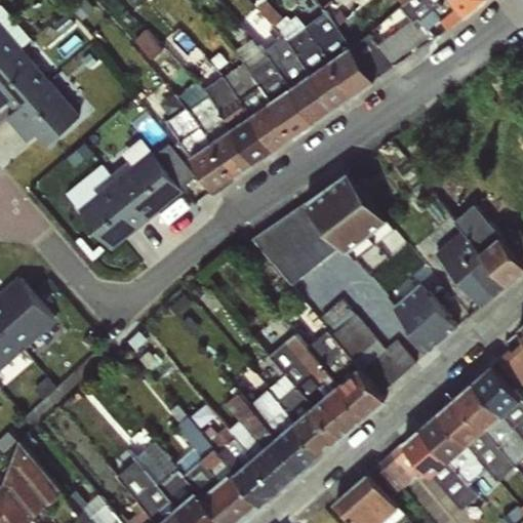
[(277,31),(286,43),(333,108),(352,93),(306,27),(295,15),(288,21),(287,16),(282,19),(265,0),(256,9),(277,31)]
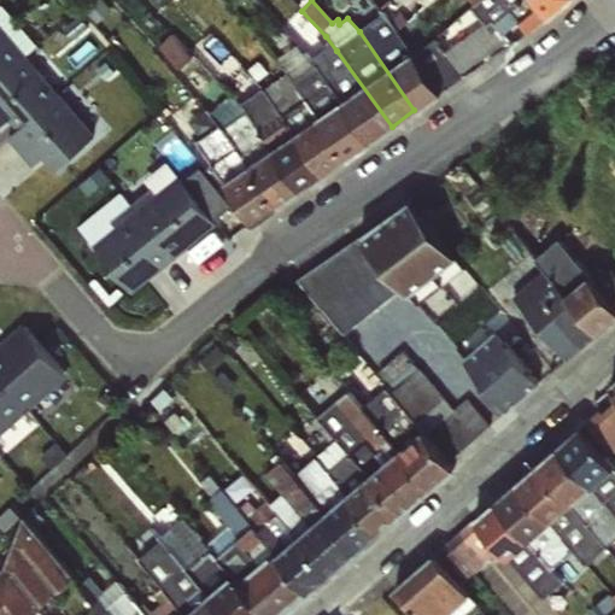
[(522,0),(479,0),(472,6),(487,23),(491,28),(522,0)]
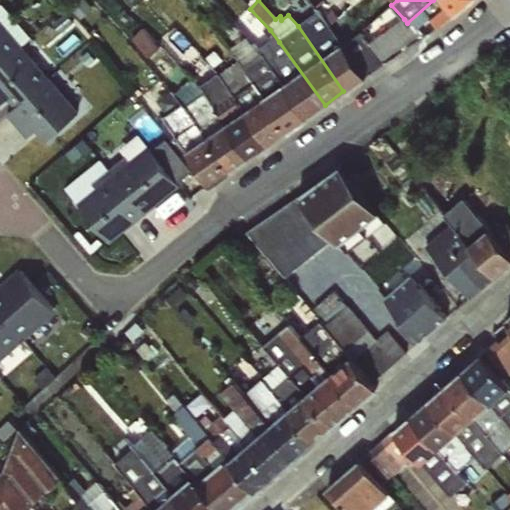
[(433,0),(407,23),(422,39),(471,0),(433,0)]
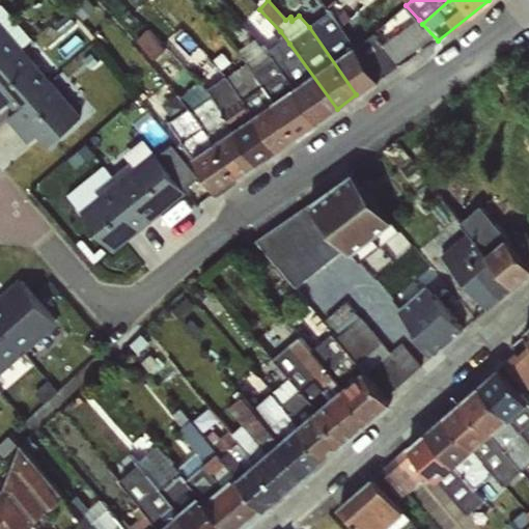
[(321,21),(309,27),(356,94),(378,80),(355,48),(328,11),(317,19),(321,21)]
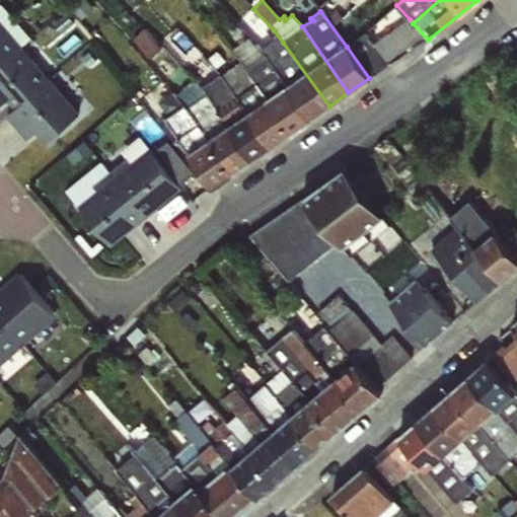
[(380,19),(347,47),(369,78),(428,40),(413,23),(410,19),(390,32),(380,19)]
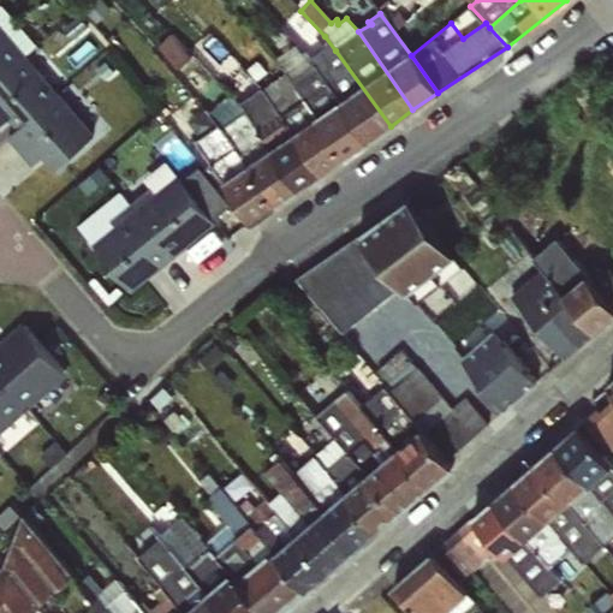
[(0,76),(24,57),(0,29),(0,76)]
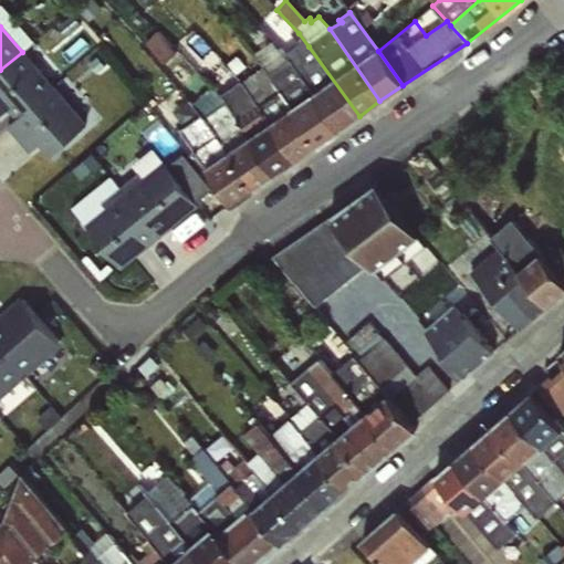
[(253,55),(262,68),(315,145),(337,131),(286,60),(277,49),(271,41),(253,55)]
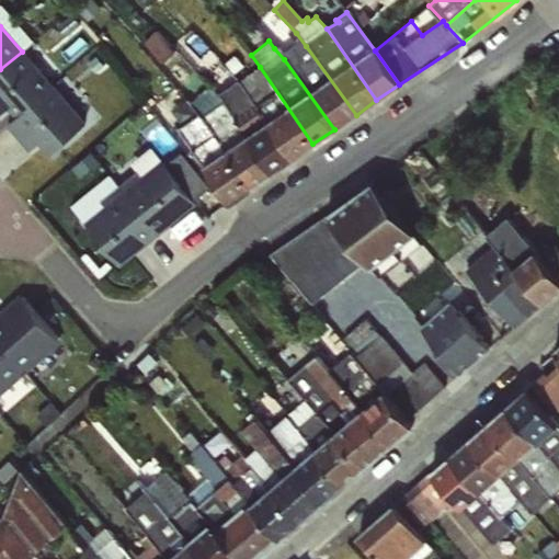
[(306,46),(284,59),(334,129),(356,115),(306,46)]
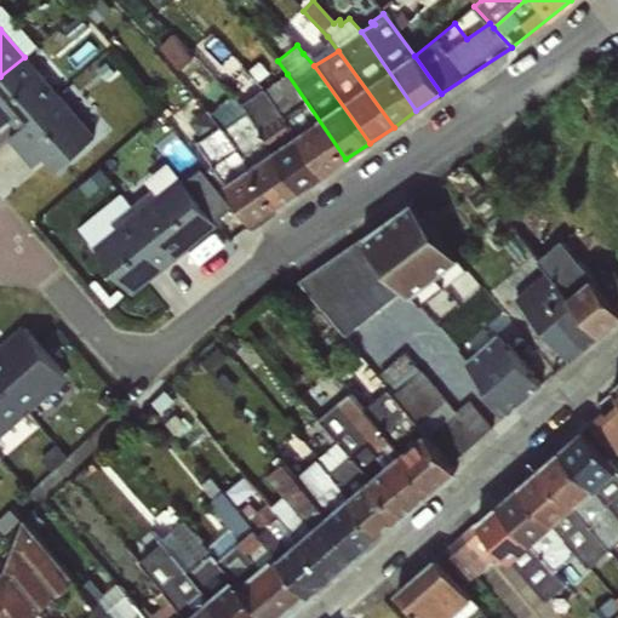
[(24,57),(0,76),(0,121),(5,118),(17,131),(57,96),(24,57)]
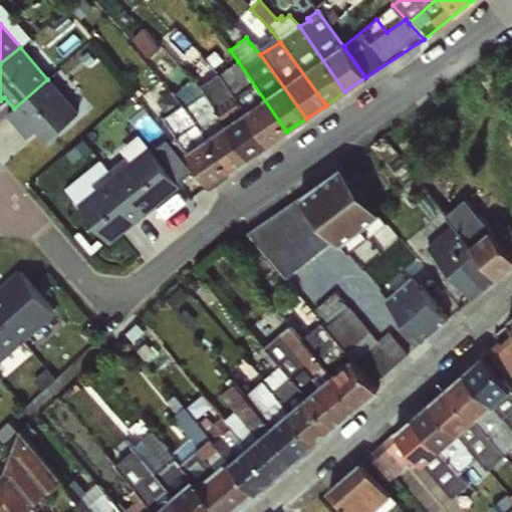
[(238,61),(218,75),(268,145),(286,132),(238,61)]
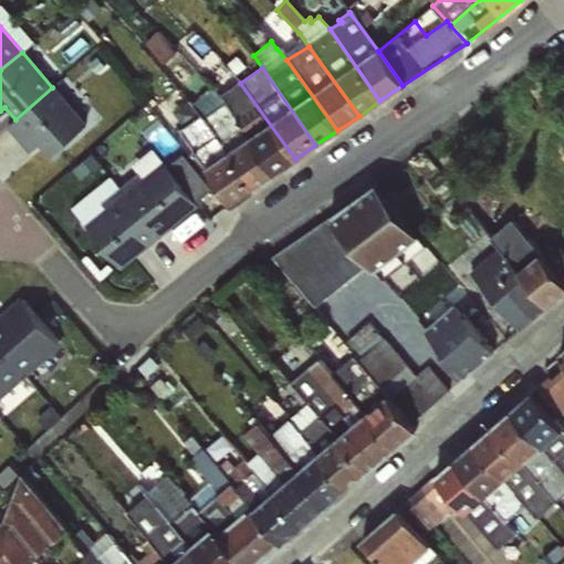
[(240,83),(219,96),(274,176),(295,159),(240,83)]
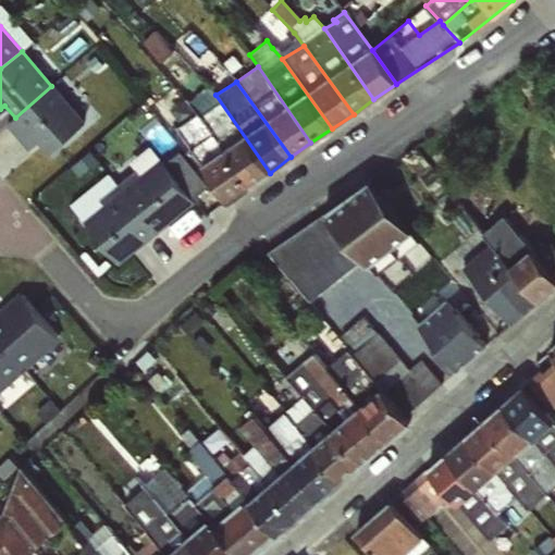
[(200,116),(211,135),(250,185),(270,173),(216,95),(206,85),(185,99),(200,116)]
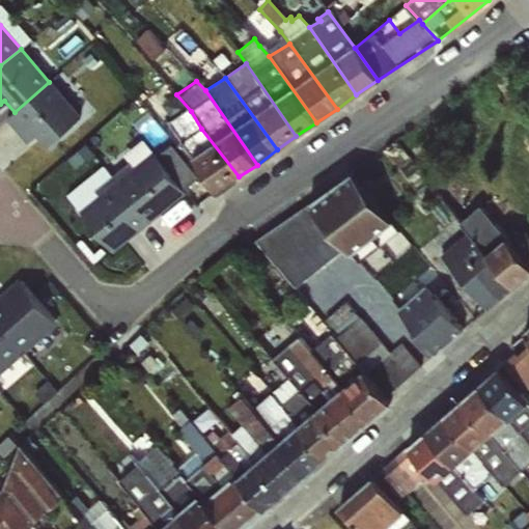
[(49,82),(15,112),(5,119),(27,143),(36,135),(45,145),(79,116),(49,82)]
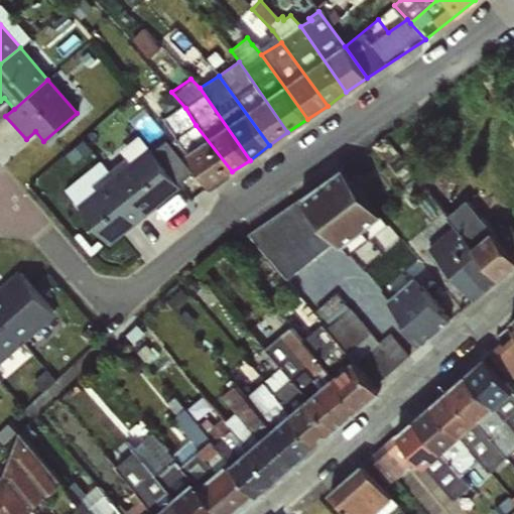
[(207,187),(232,171),(196,125),(185,129),(173,110),(161,119),(207,187)]
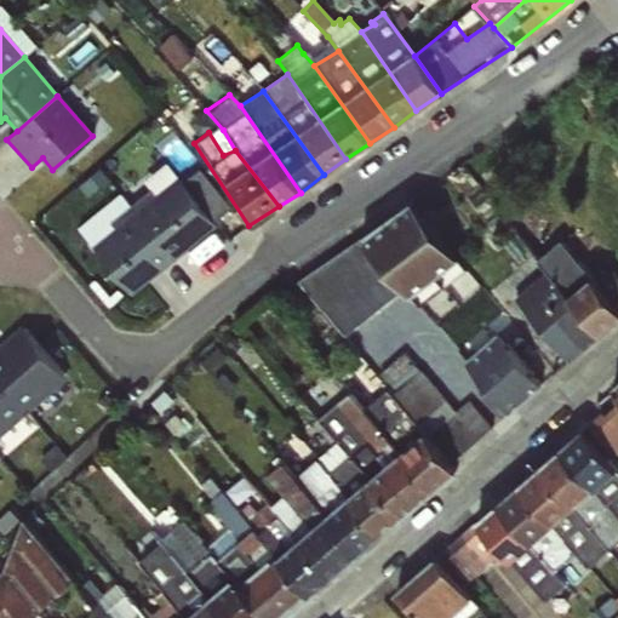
[(148,190),(129,205),(171,263),(216,229),(178,181),(155,199),(148,190)]
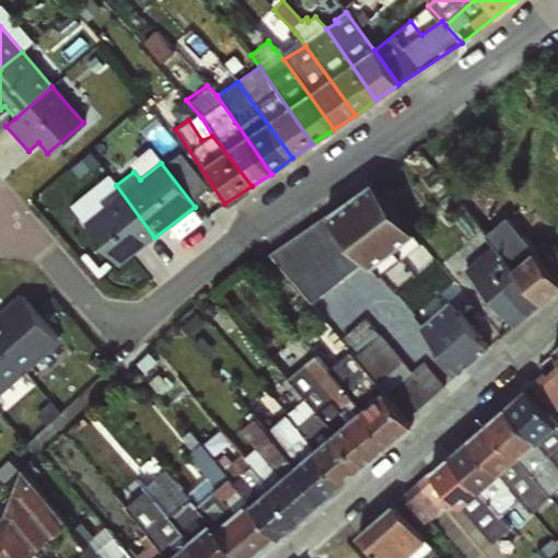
[(117,267),(154,237),(116,185),(95,201),(102,209),(83,223),(117,267)]
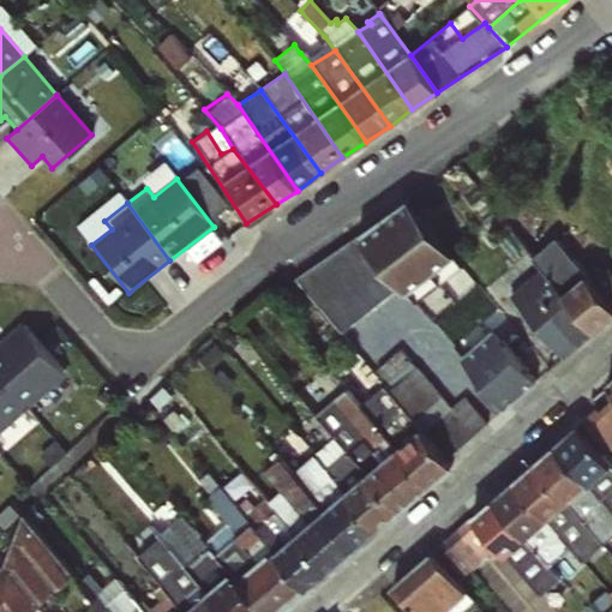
[(379,221),(427,282),(449,265),(402,205),(379,221)]
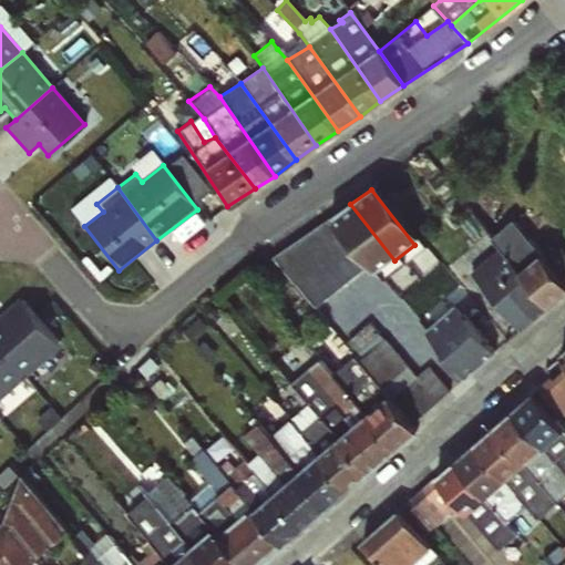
[(394,260),(350,204),(269,257),(314,310),(369,267),(377,274),(394,260)]
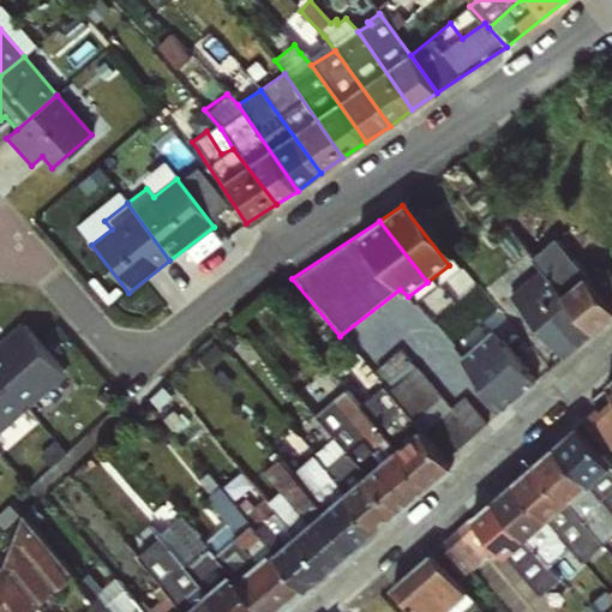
[(539,269),(592,333),(611,315),(611,276),(605,269),(591,281),(555,238),(531,258),(539,269)]
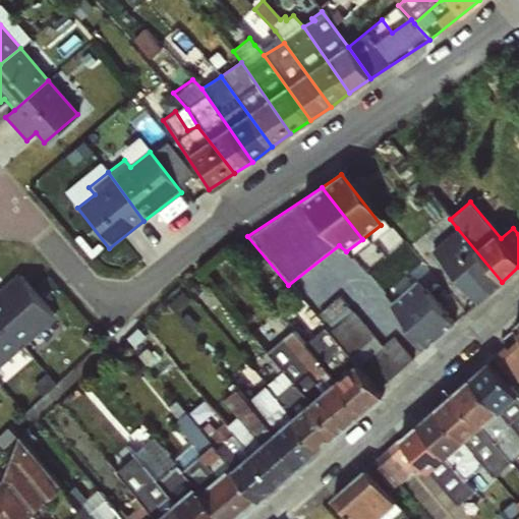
[(502,282),(457,228),(430,250),(475,304),(502,282)]
